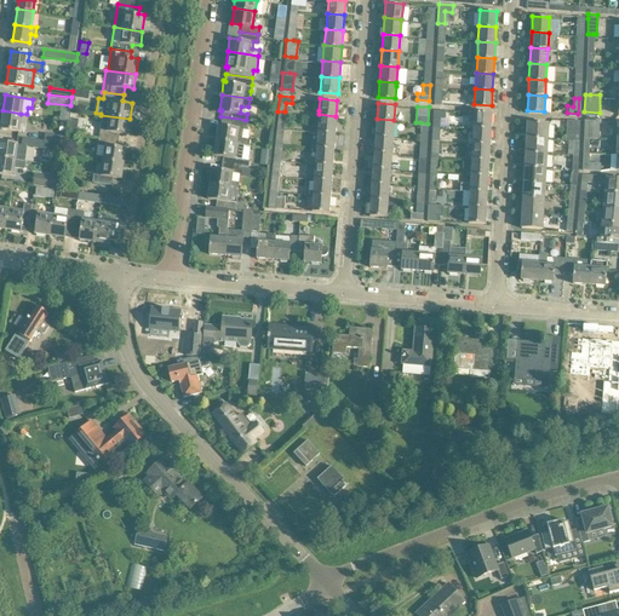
[(445,115),(445,108),(433,108),(431,124),(439,124),(440,115),(445,115)]
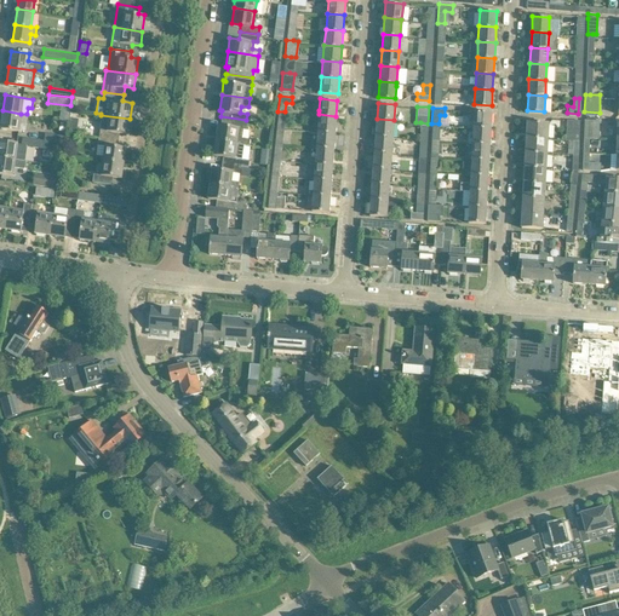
[(18,130),(21,114),(3,110),(0,127),(18,130)]
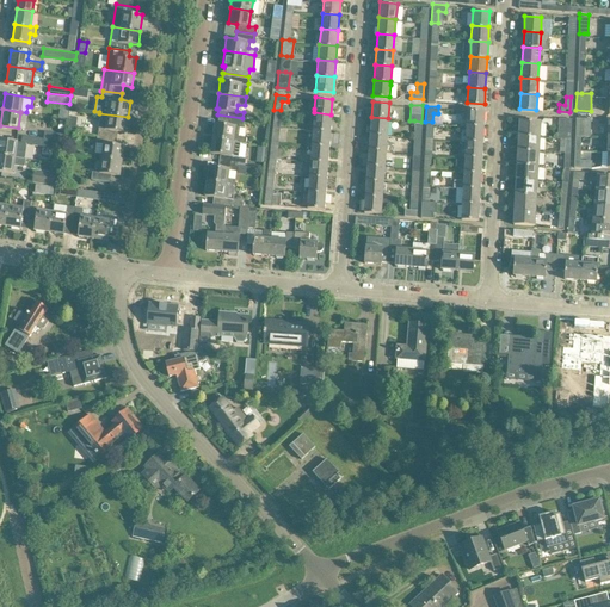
[(467,109),(466,121),(466,124),(484,125),(484,110),(467,109)]
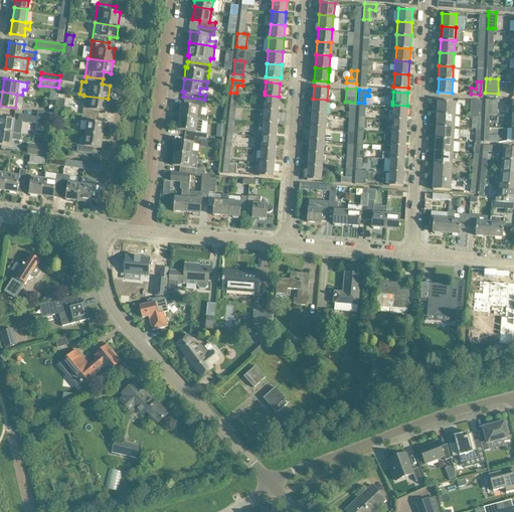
[(372,93),(372,100),(389,101),(389,94),(372,93)]
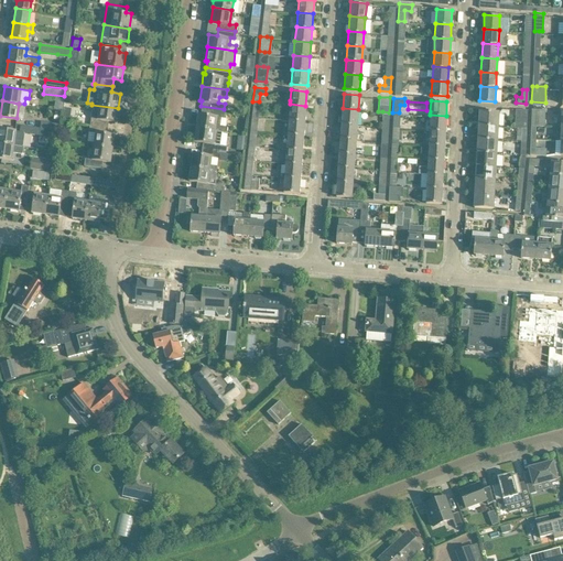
[(304,120),(305,106),(290,104),(289,118),(304,120)]
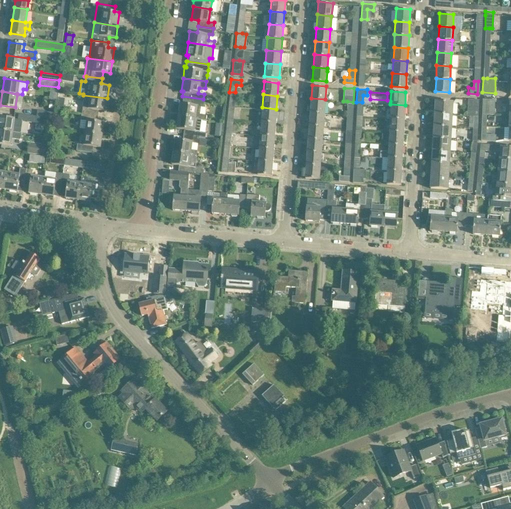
[(81,105),(80,112),(97,115),(98,108),(105,109),(107,98),(83,95),(81,105)]
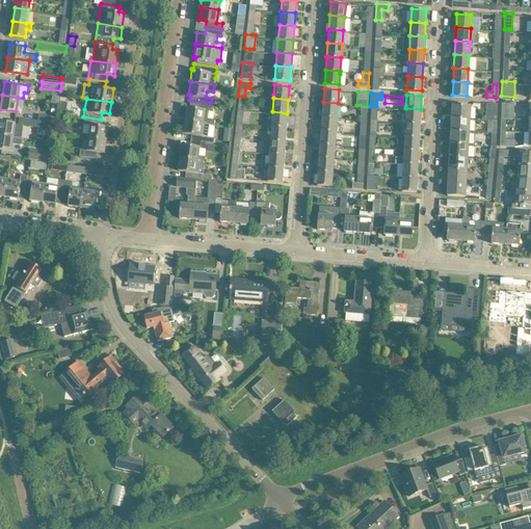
[(207,117),(208,109),(210,110),(211,103),(189,100),(189,106),(186,106),(185,118),(209,122),(209,123),(213,123),(214,117),(209,116),(209,117),(207,117)]
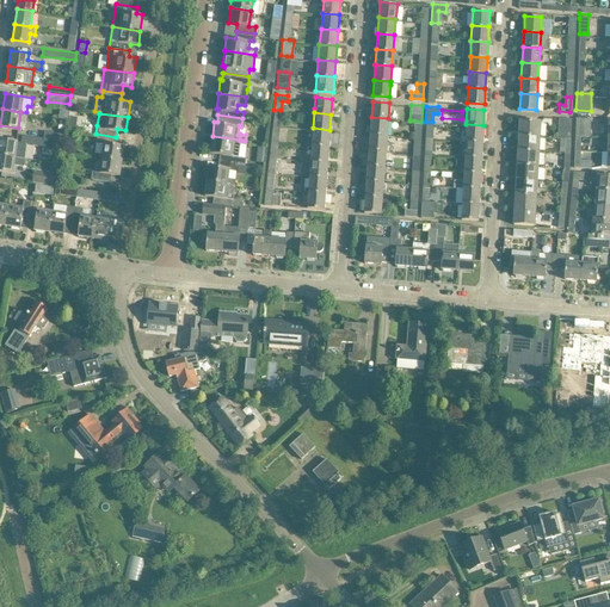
[(556,136),(564,136),(570,137),(571,117),(556,116),(556,136)]
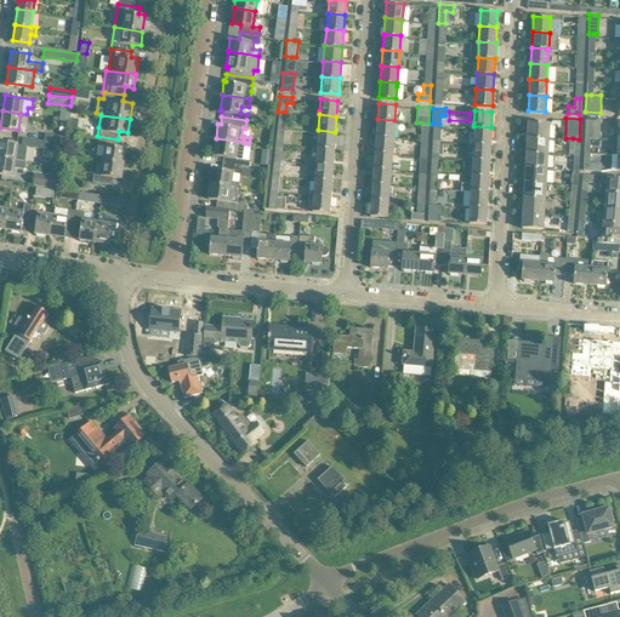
[(599,118),(596,118),(584,118),(584,136),(590,136),(596,137),(599,137),(599,118)]
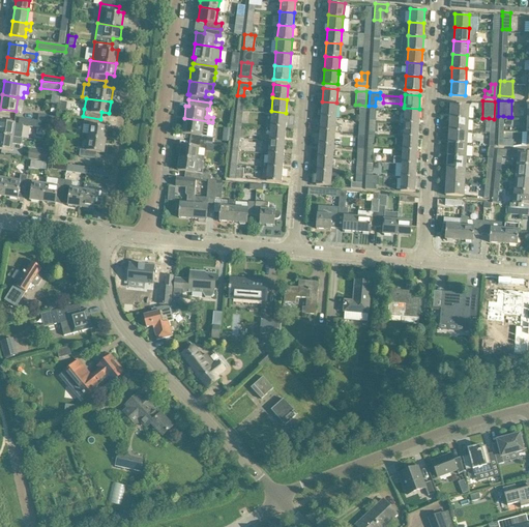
[(335,116),(336,103),(322,101),(320,115),(335,116)]
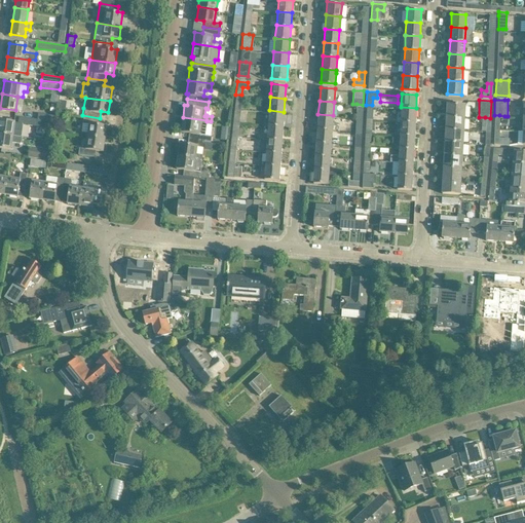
[(464,103),(447,102),(446,114),(463,115),(464,103)]
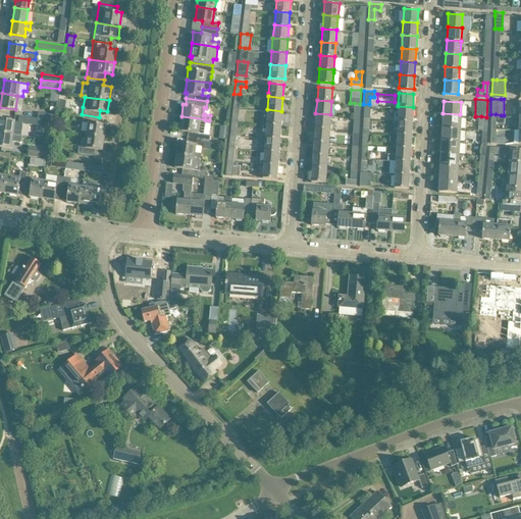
[(412,120),(413,107),(398,106),(398,119),(412,120)]
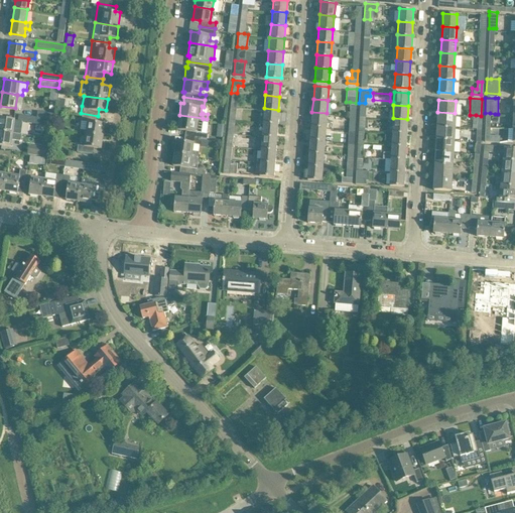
[(264,108),(263,122),(277,123),(278,110),(264,108)]
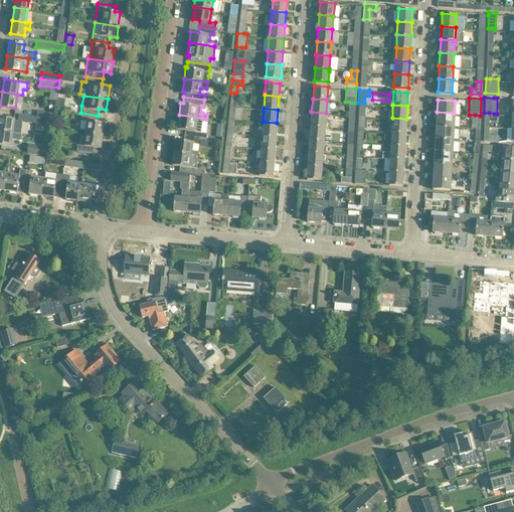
[(36,116),(51,118),(54,119),(55,112),(37,109),(36,116)]
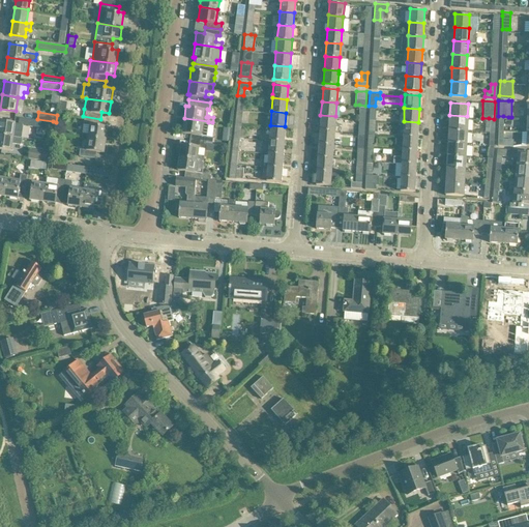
[(334,129),(335,116),(320,115),(319,128),(334,129)]
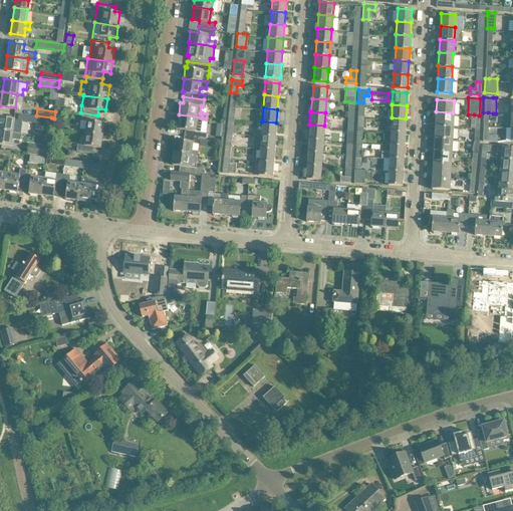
[(452,124),(453,112),(436,111),(435,123),(452,124)]
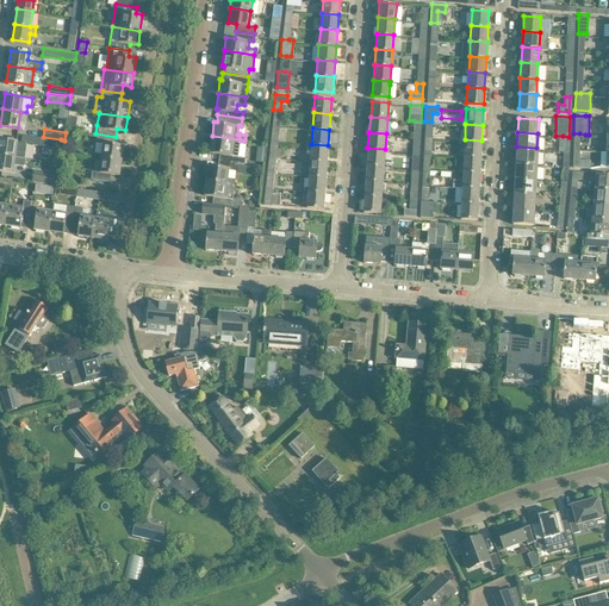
[(95,139),(93,150),(100,151),(100,156),(122,160),(123,144),(115,143),(116,137),(95,133),(95,139)]
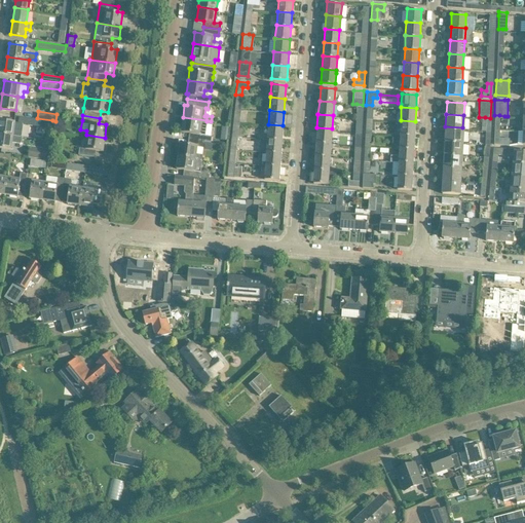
[(20,135),(22,121),(0,117),(0,132),(20,135)]
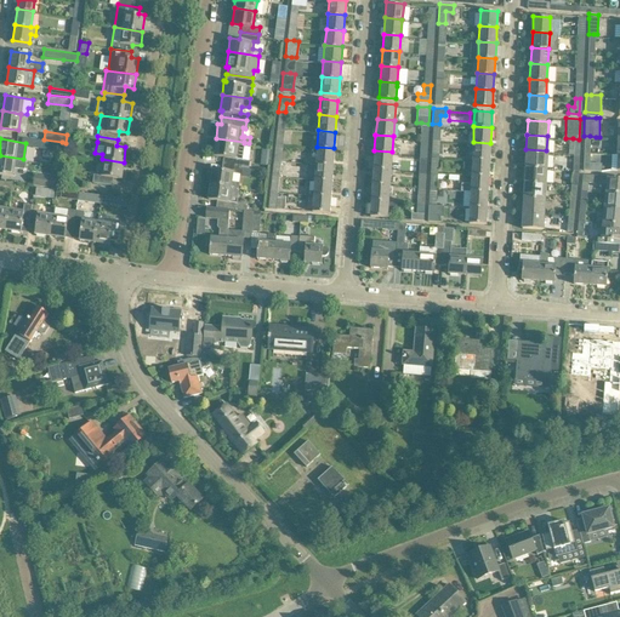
[(242,158),(244,143),(244,142),(216,138),(214,153),(222,154),(222,160),(240,164),(240,165),(248,165),(249,158),(242,158)]
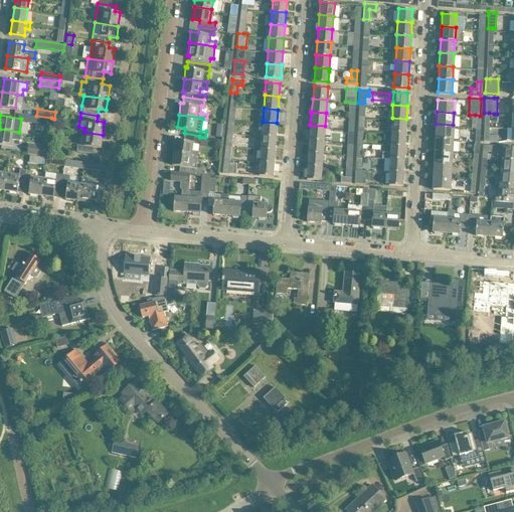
[(51,118),(36,116),(35,122),(53,124),(54,119),(51,118)]
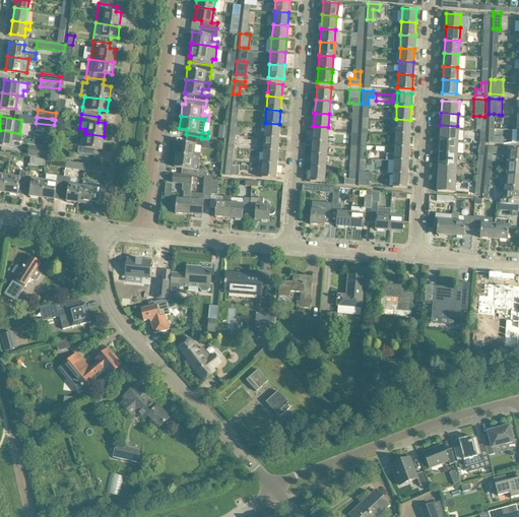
[(409,133),(410,120),(396,119),(395,132),(409,133)]
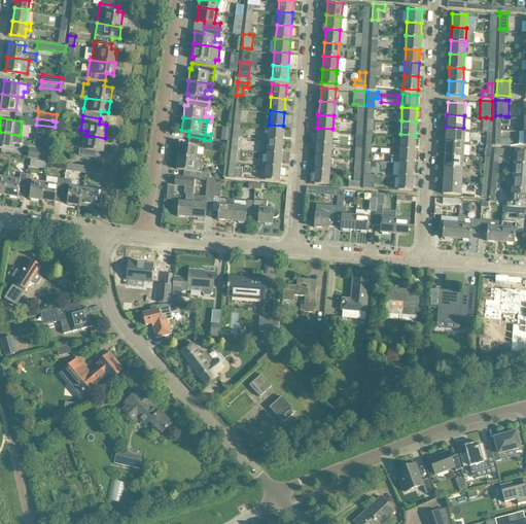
[(282,139),(283,126),(269,125),(268,138),(282,139)]
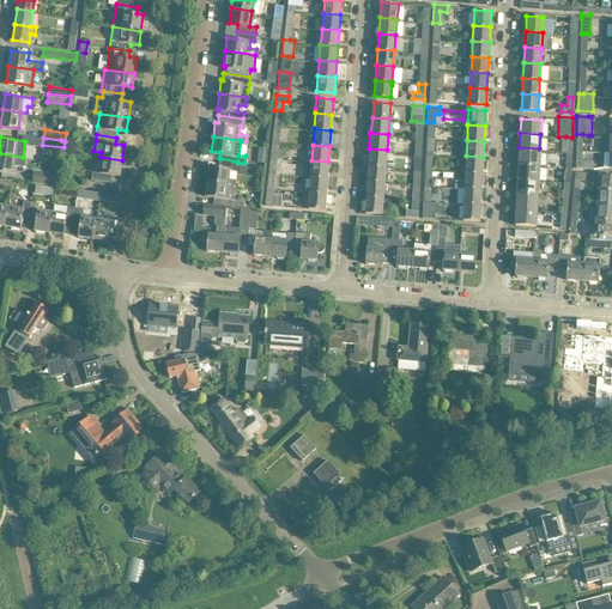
[(539,164),(539,148),(519,147),(517,163),(539,164)]
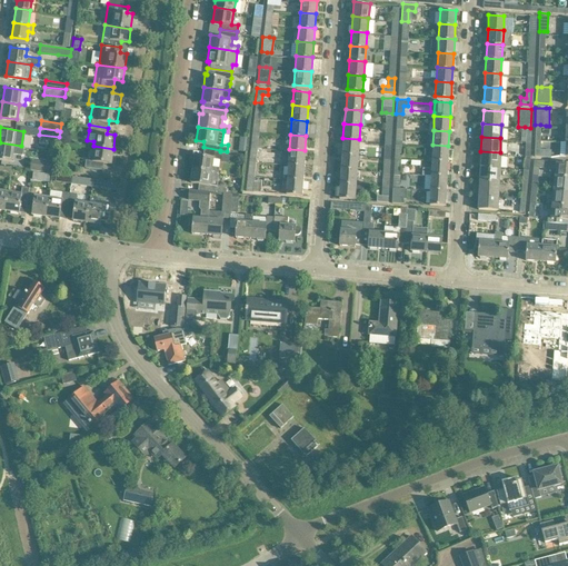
[(358,154),(359,139),(342,138),(341,152),(358,154)]
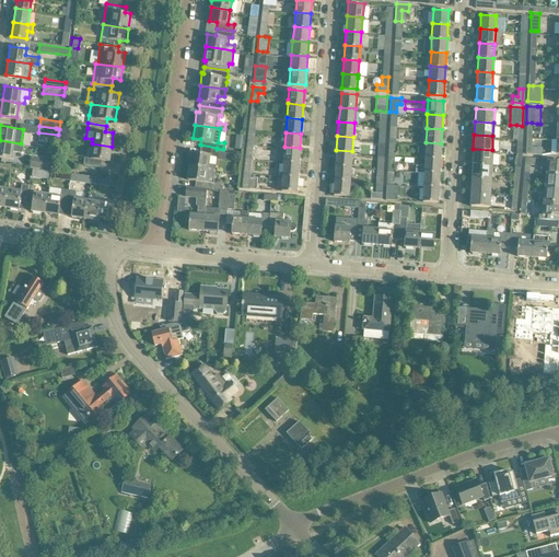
[(531,144),(531,136),(525,136),(525,151),(540,152),(542,146),(531,144)]
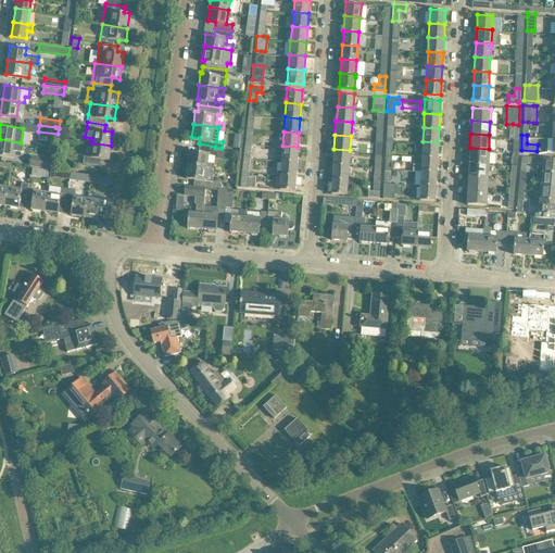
[(23,142),(21,142),(0,139),(0,153),(11,155),(12,148),(22,150),(23,142)]
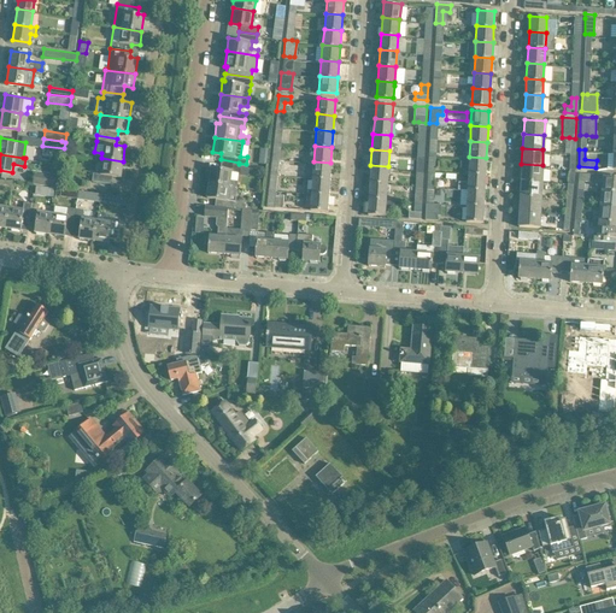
[(485,174),(486,158),(469,157),(468,172),(485,174)]
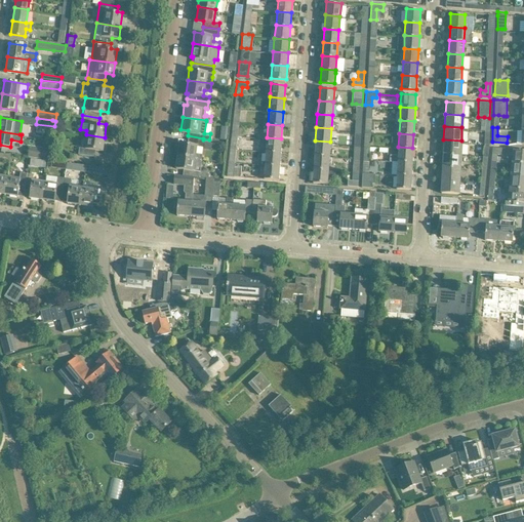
[(103,150),(105,137),(86,134),(84,146),(78,145),(77,152),(93,155),(94,148),(103,150)]
